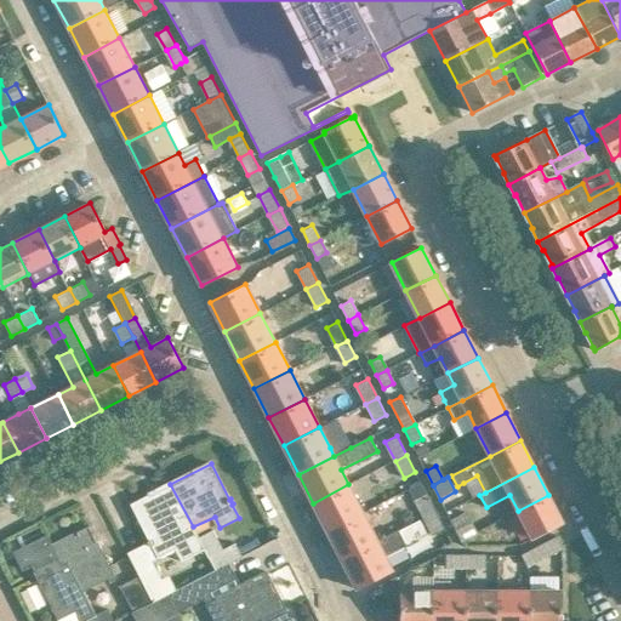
[(170,484),(131,505),(149,541),(148,541),(151,546),(152,545),(159,558),(175,550),(181,562),(205,548),(199,537),(193,527),(170,484)]
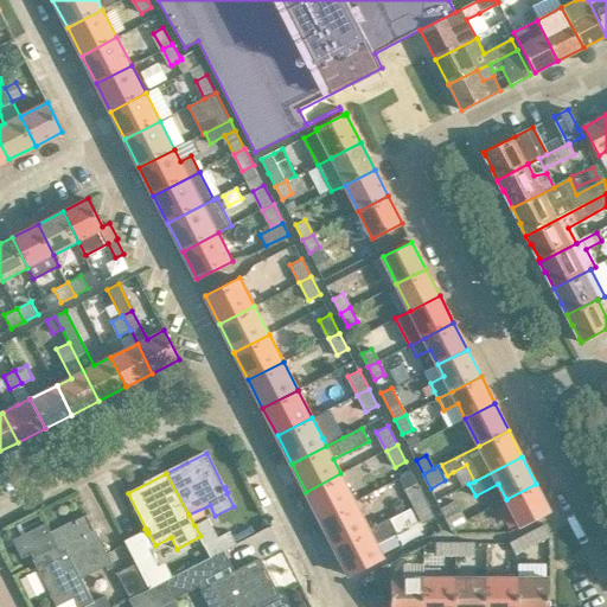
[(306,492),(320,519),(355,502),(340,473),(306,492)]
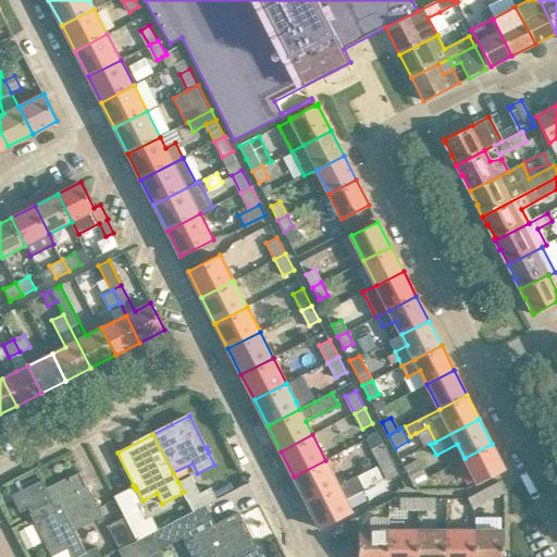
[(378,434),(368,438),(371,446),(381,465),(391,459),(378,434)]
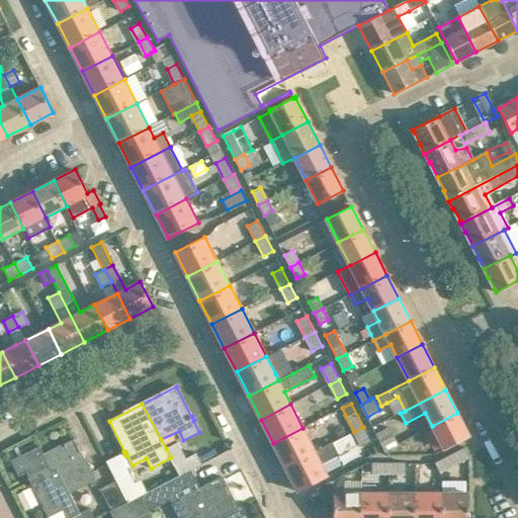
[(469,436),(457,413),(432,426),(443,449),(469,436)]
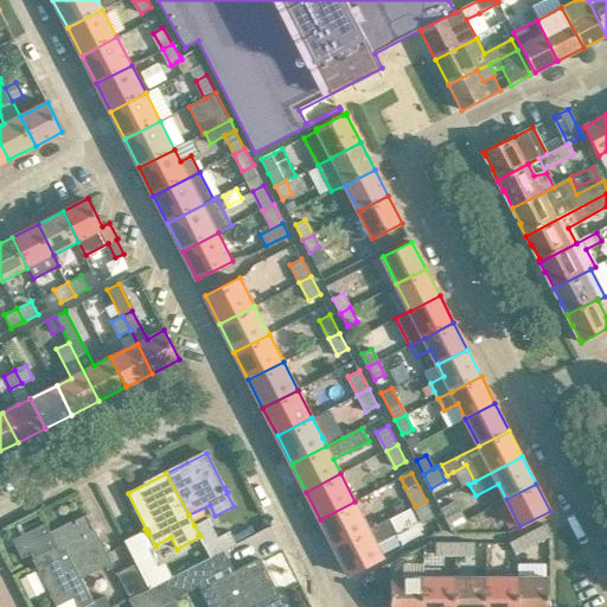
[(426,500),(415,506),(423,523),(434,517),(426,500)]
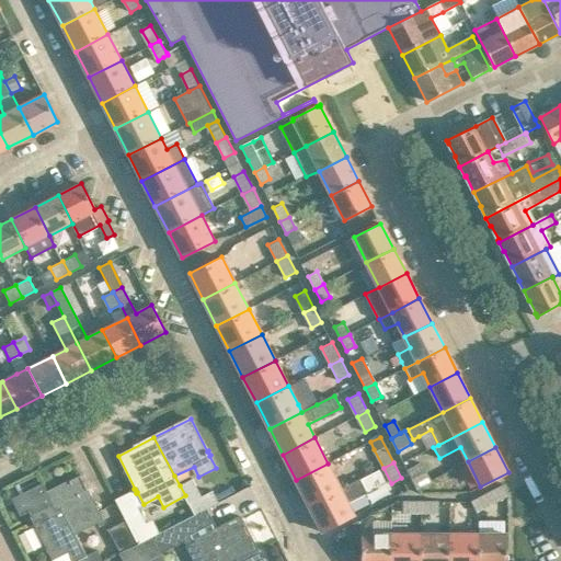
[(422,462),(408,470),(412,479),(426,471),(422,462)]
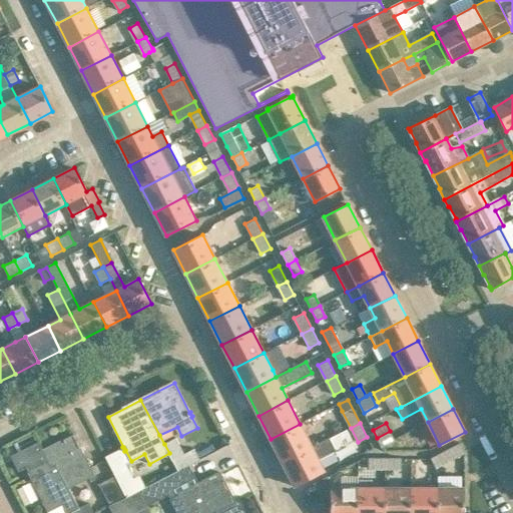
[(271,439),(283,463),(313,448),(300,424),(271,439)]
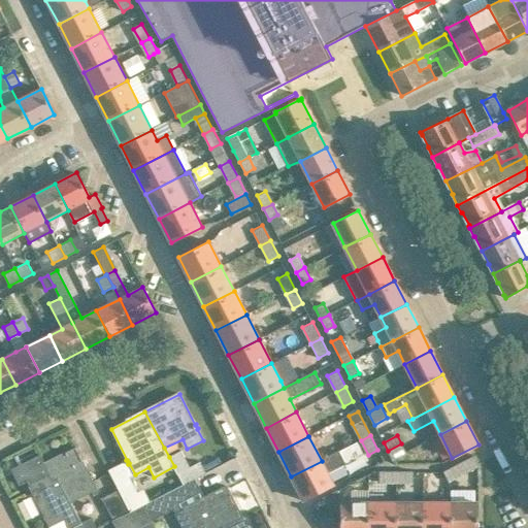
[(401,443),(388,451),(392,460),(406,453),(401,443)]
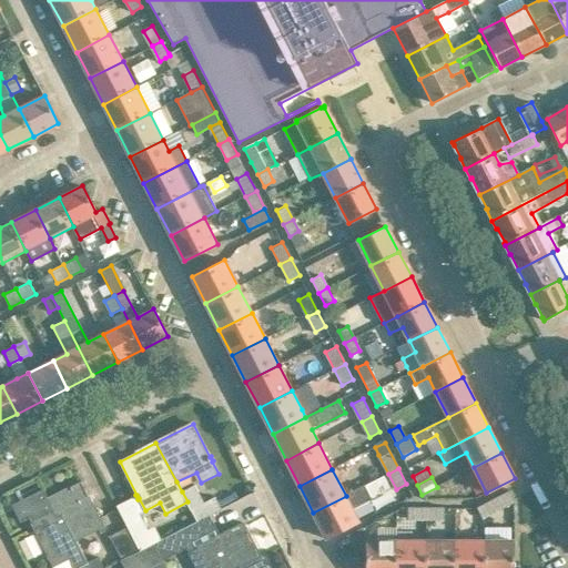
[(48,498),(47,498),(57,517),(62,514),(75,540),(103,526),(99,516),(98,513),(97,513),(81,482),(48,498)]
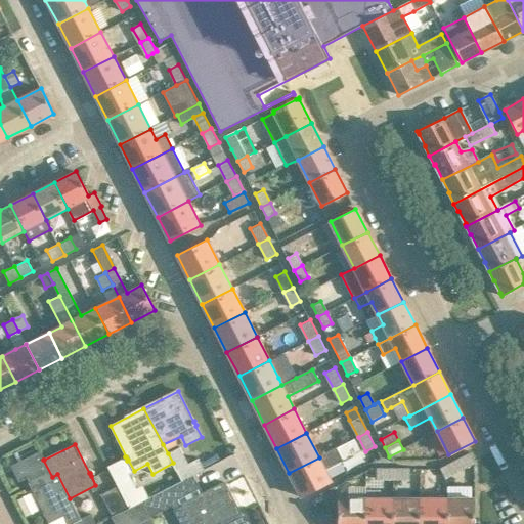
[(180,447),(168,453),(173,463),(182,480),(192,474),(193,475),(204,470),(204,469),(203,469),(199,461),(199,460),(199,459),(197,460),(194,457),(187,462),(180,447)]
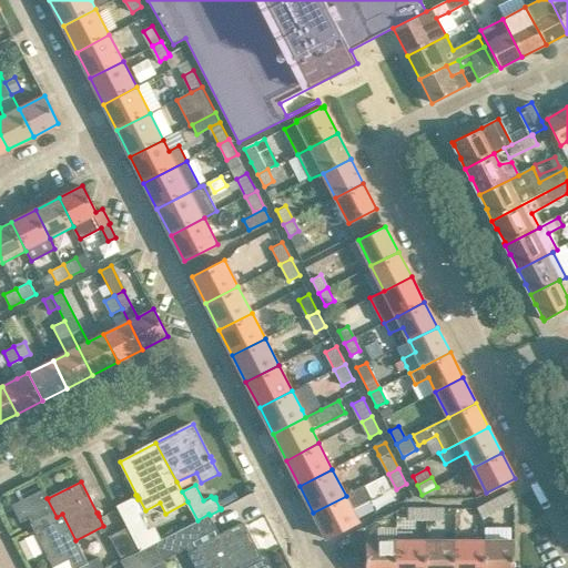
[(366,485),(346,496),(313,513),(326,538),(359,521),(353,508),(373,498),(366,485)]
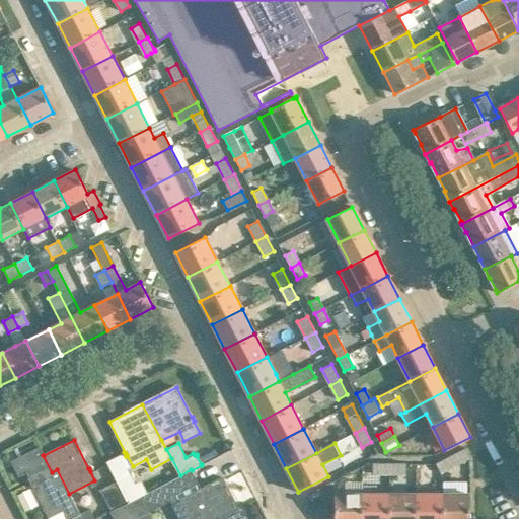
[(40,447),(11,461),(18,476),(26,472),(49,518),(63,511),(67,518),(93,518),(86,505),(75,511),(67,495),(69,494),(57,469),(52,472),(43,455),(44,455),(40,447)]
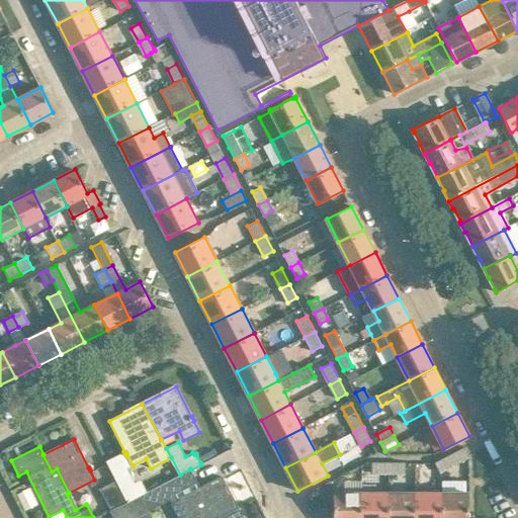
[(454,463),(469,456),(464,447),(450,455),(454,463)]
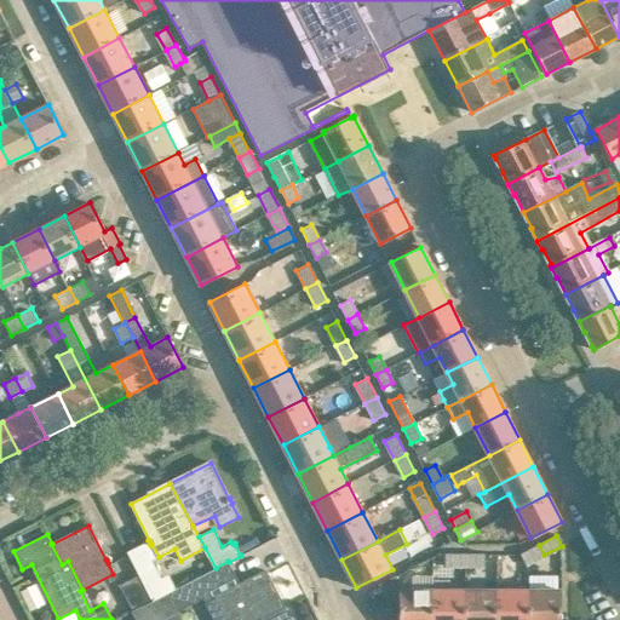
[(527,564),(544,555),(539,545),(521,554),(527,564)]
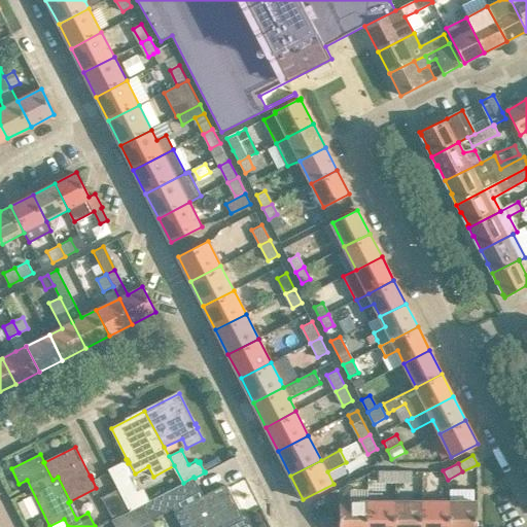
[(135,492),(128,478),(120,464),(109,469),(119,488),(125,497),(135,492)]
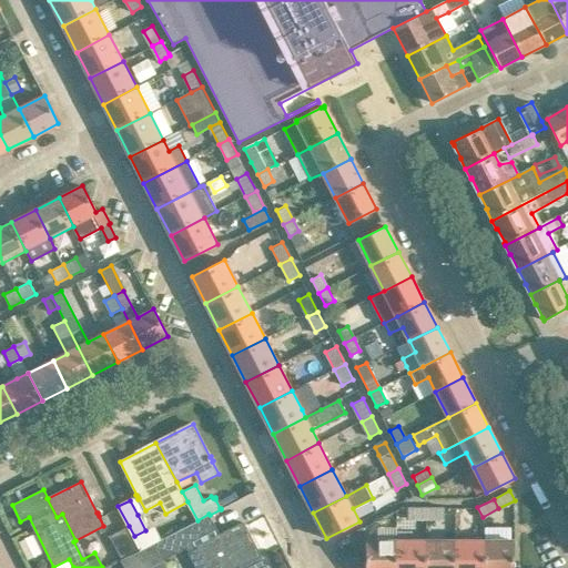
[(426,519),(426,507),(407,507),(407,519),(426,519)]
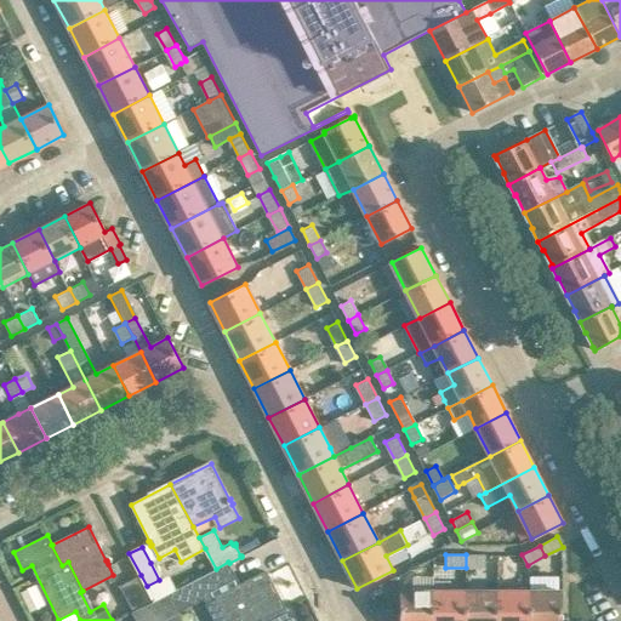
[(486,568),(486,554),(466,554),(466,568),(486,568)]
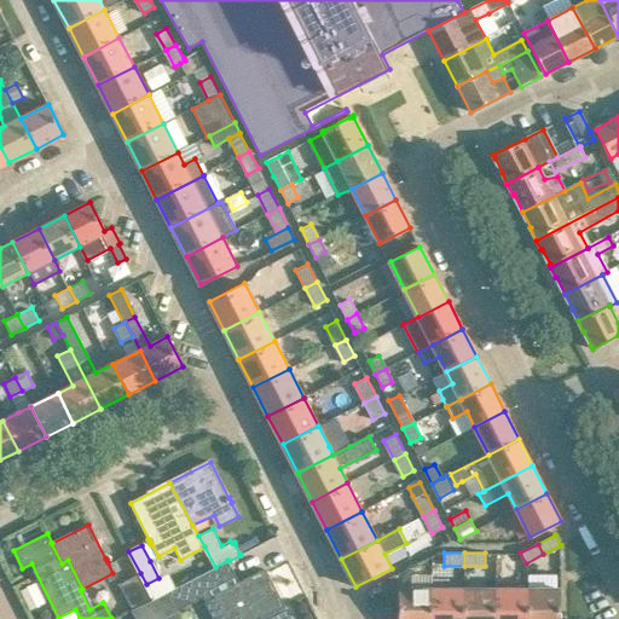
[(179,585),(168,591),(177,608),(201,596),(203,601),(214,595),(226,617),(232,614),(233,618),(255,618),(283,605),(265,570),(239,583),(236,577),(235,577),(230,567),(231,566),(229,561),(227,560),(215,567),(202,573),(179,585)]
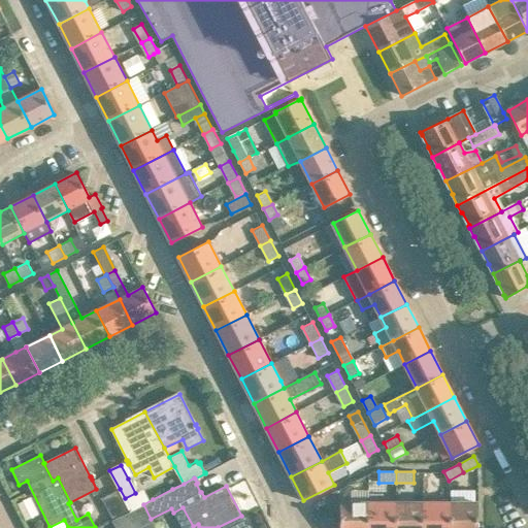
[(112,520),(131,510),(120,489),(102,498),(112,520)]
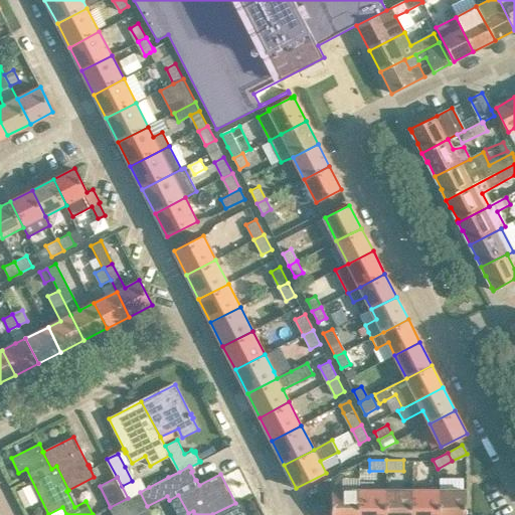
[(464,478),(440,478),(440,490),(440,514),(466,514),(467,490),(464,490),(464,478)]
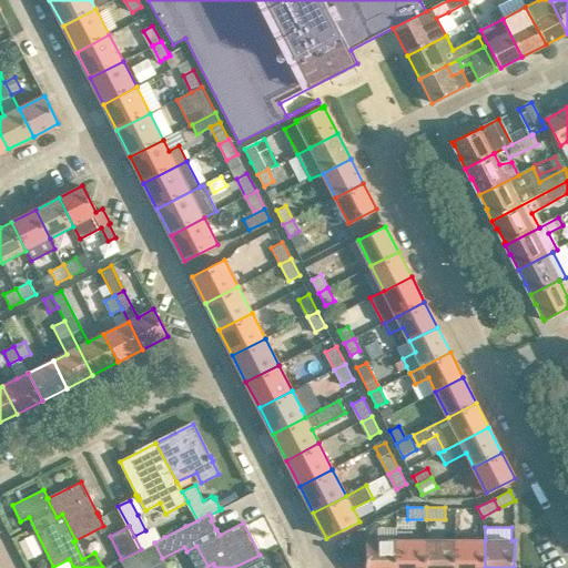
[(396,567),(396,540),(366,540),(361,528),(348,536),(358,555),(366,555),(366,567),(396,567)]
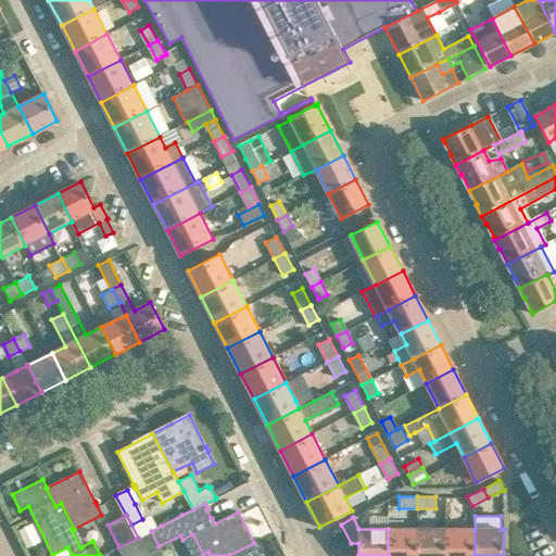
[(416,555),(417,529),(388,529),(388,555),(416,555)]
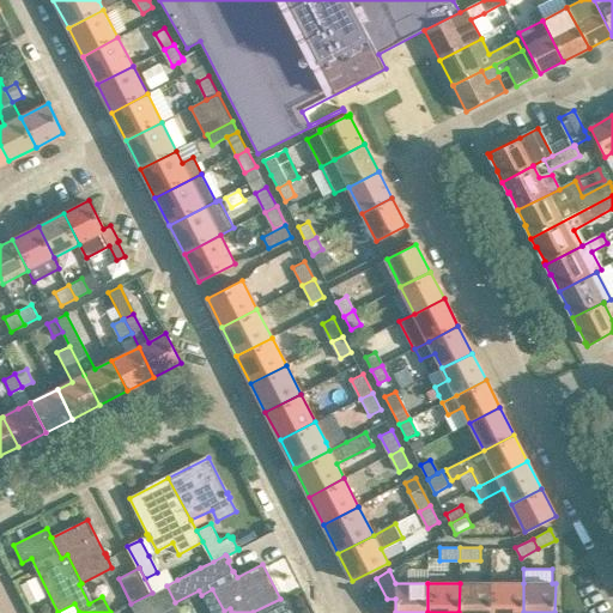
[(491,612),(492,583),(460,583),(459,612),(491,612)]
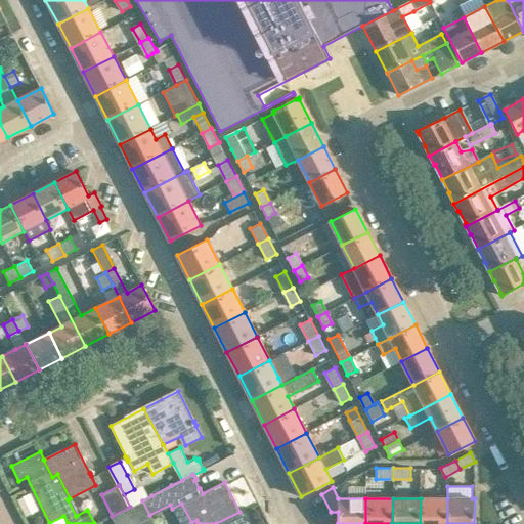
[(447,523),(447,498),(421,498),(420,523),(447,523)]
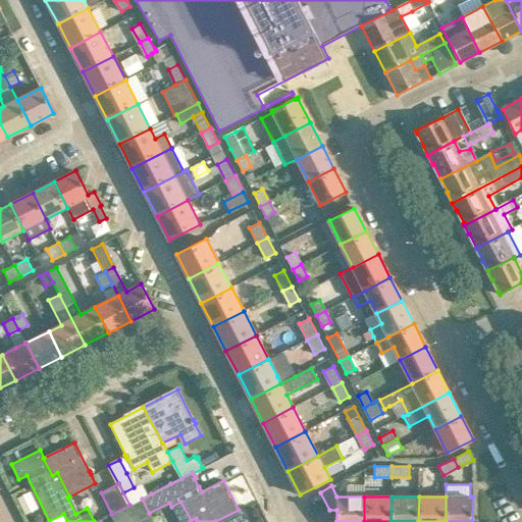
[(149,513),(142,499),(129,505),(111,514),(115,521),(152,521),(153,520),(149,513)]
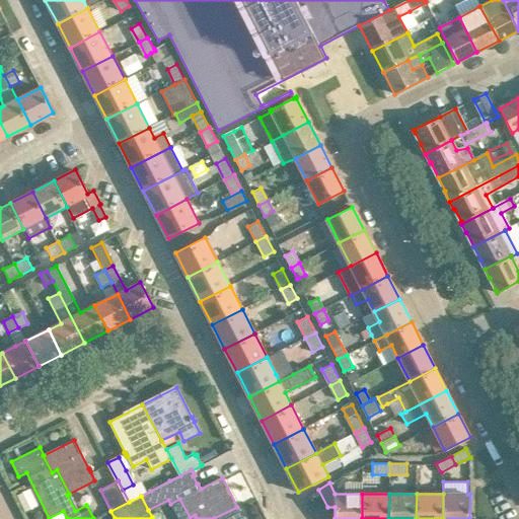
[(243,518),(237,507),(214,518),(243,518)]
